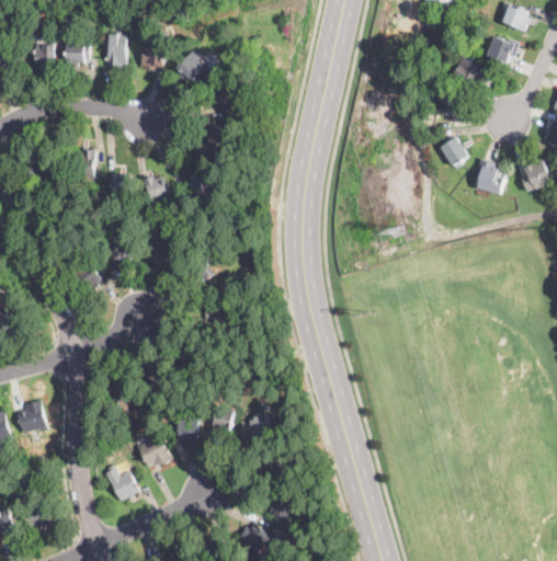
[(453,0),(447,15),(447,16),(420,7),(422,0),(453,0)]
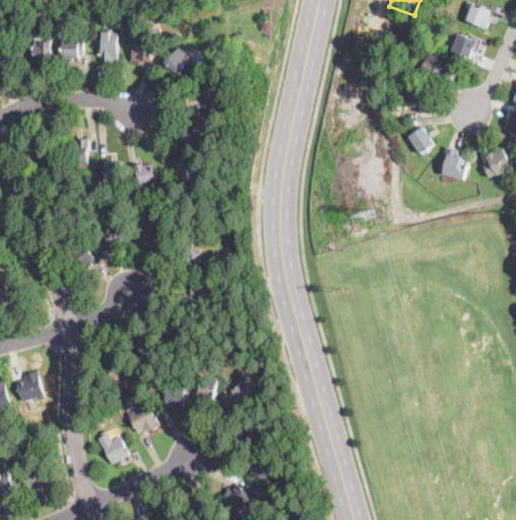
[(491,10),(489,15),(487,20),(491,22),(488,29),(461,18),(464,13),(466,14),(472,2),(491,10)]
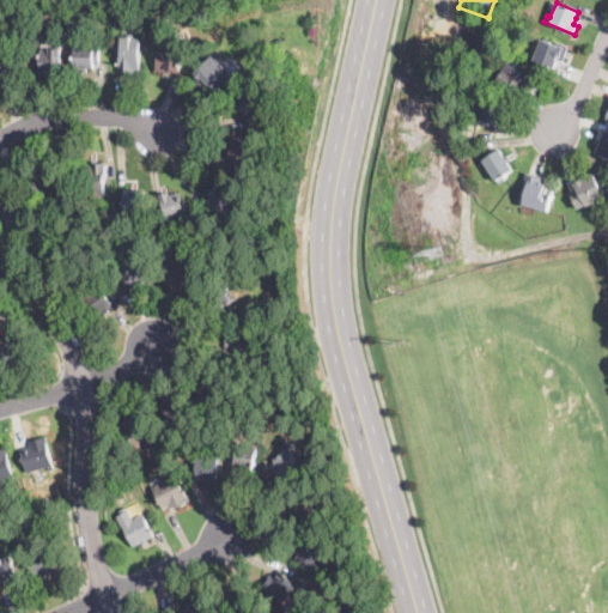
[(25,20),(17,22),(14,11),(23,10),(25,20)]
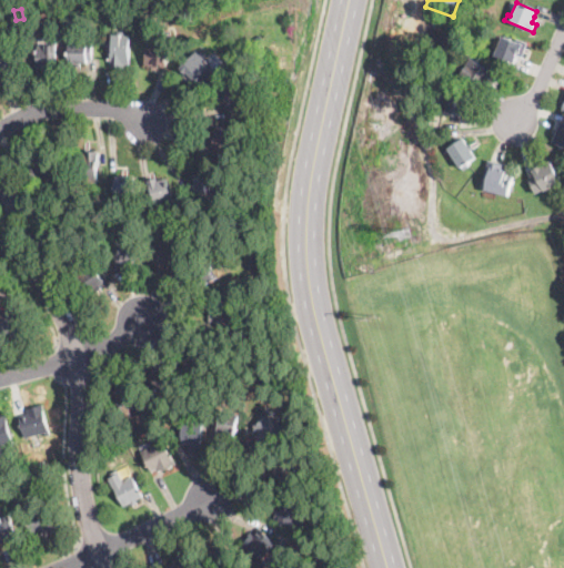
[(121,31),(121,34),(124,34),(124,67),(108,67),(108,31),(121,31)]
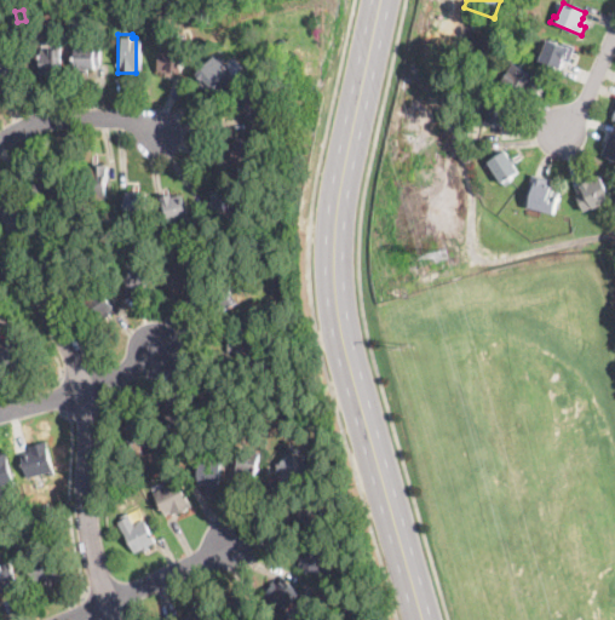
[(558,44),(563,45),(564,44),(572,47),(565,63),(561,61),(557,69),(556,68),(536,61),(546,38),(558,44)]
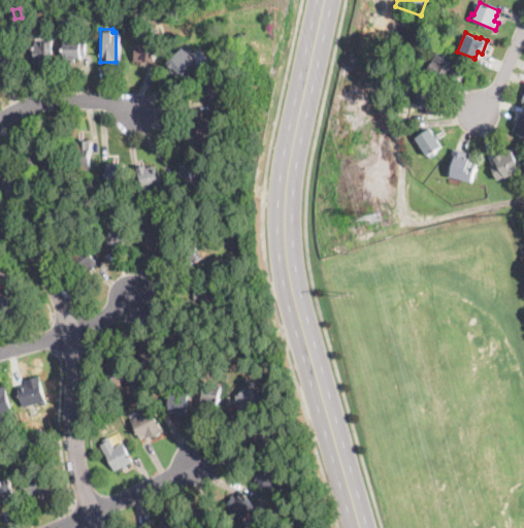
[(156,34),(154,48),(152,62),(144,61),(144,63),(131,61),(134,38),(138,39),(138,36),(150,37),(150,33),(156,34)]
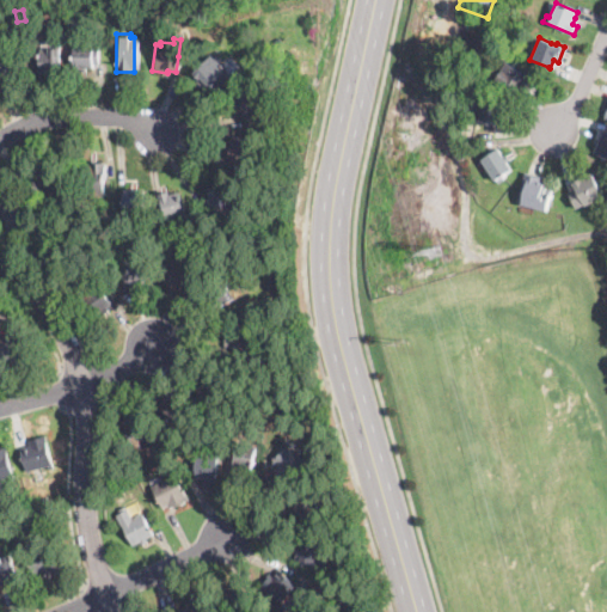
[(90,48),(94,48),(94,63),(90,63),(90,67),(81,67),(81,71),(71,71),(71,46),(90,46),(90,48)]
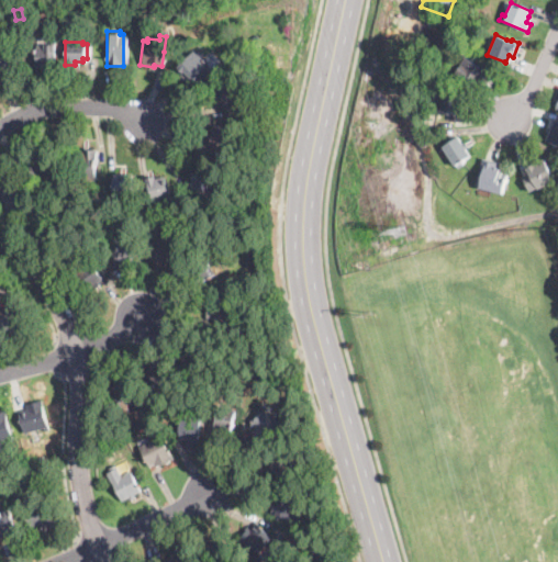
[(52,44),(52,46),(51,70),(41,70),(41,66),(32,66),(32,63),(33,45),(41,45),(41,44),(52,44)]
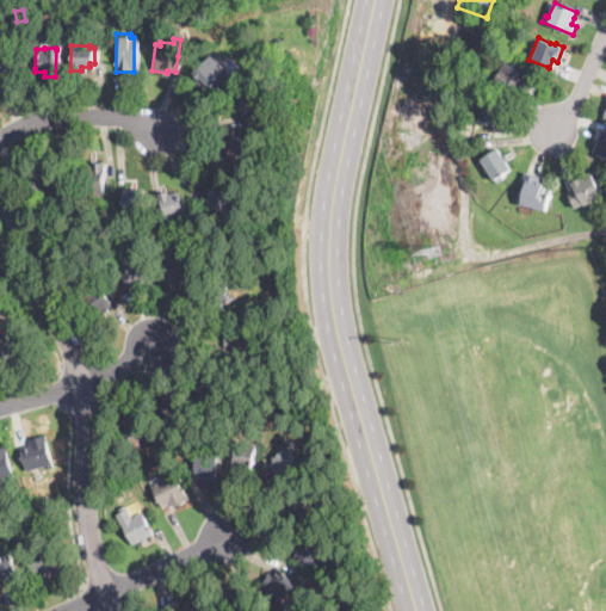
[(220,82),(211,91),(208,87),(203,92),(192,82),(197,78),(191,72),(206,54),(227,74),(220,82)]
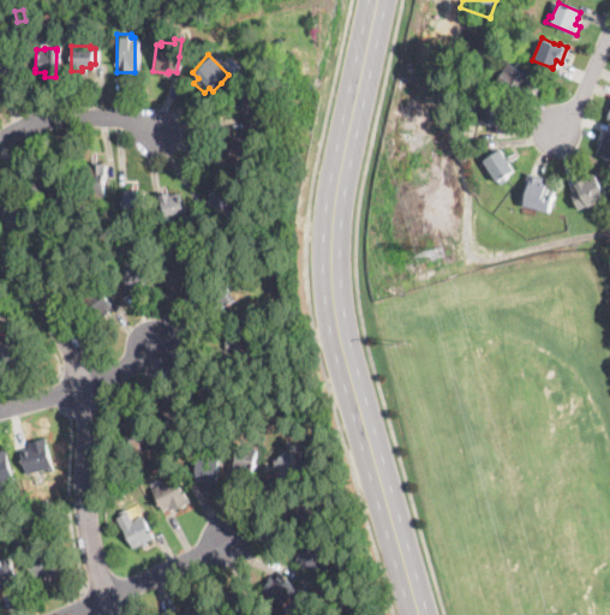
[(533,89),(531,91),(528,89),(522,99),(495,78),(507,63),(537,84),(533,89)]
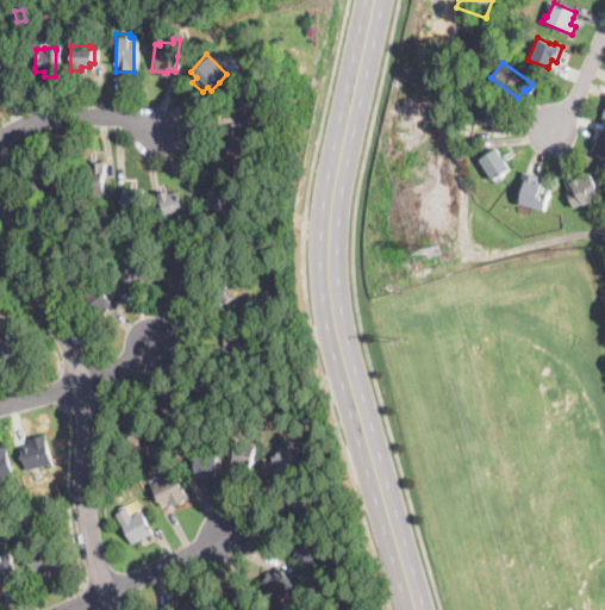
[(257,109),(259,113),(259,114),(239,120),(237,114),(235,116),(232,111),(228,112),(223,97),(255,86),(256,92),(253,93),(257,109)]
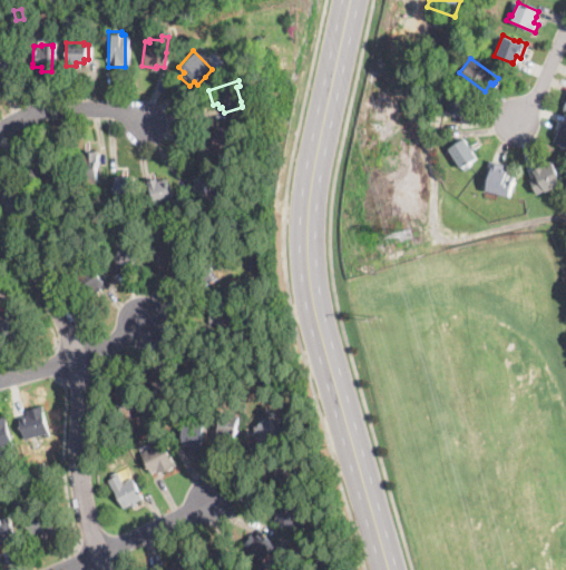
[(470,107),(471,108),(467,121),(439,112),(441,107),(445,107),(449,94),(470,100),(468,107),(470,107)]
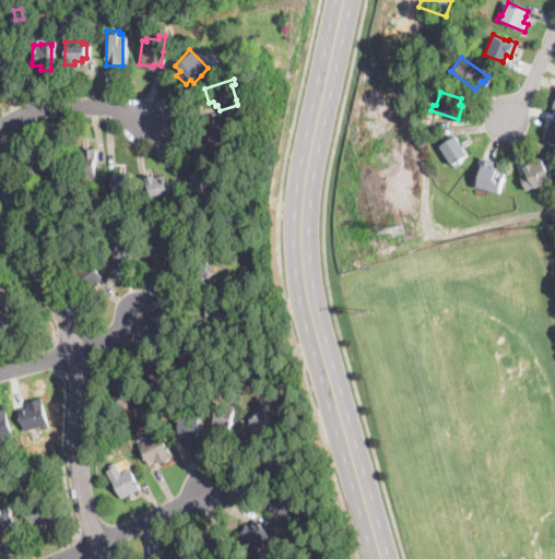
[(554,144),(541,139),(548,120),(554,122),(554,144)]
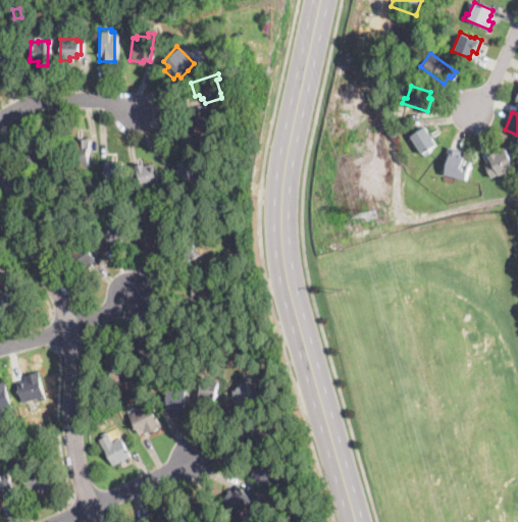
[(215,118),(211,137),(191,133),(196,114),(215,118)]
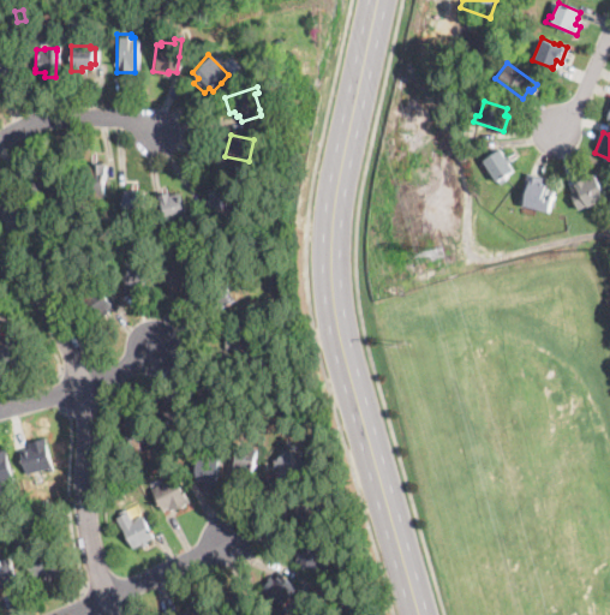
[(496,180),(495,181),(482,161),(498,150),(512,171),(496,180)]
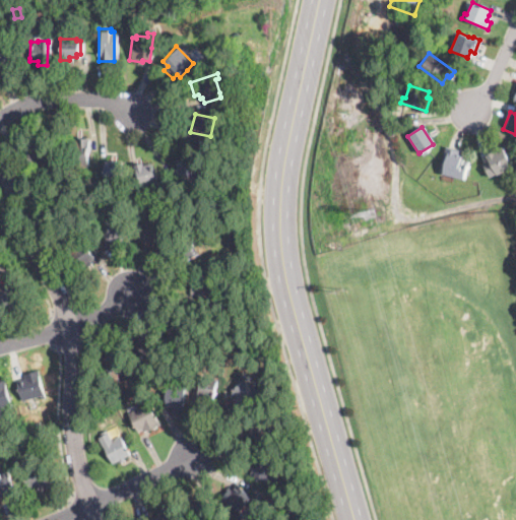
[(37,167),(31,169),(23,149),(31,145),(29,141),(44,135),(54,158),(37,167)]
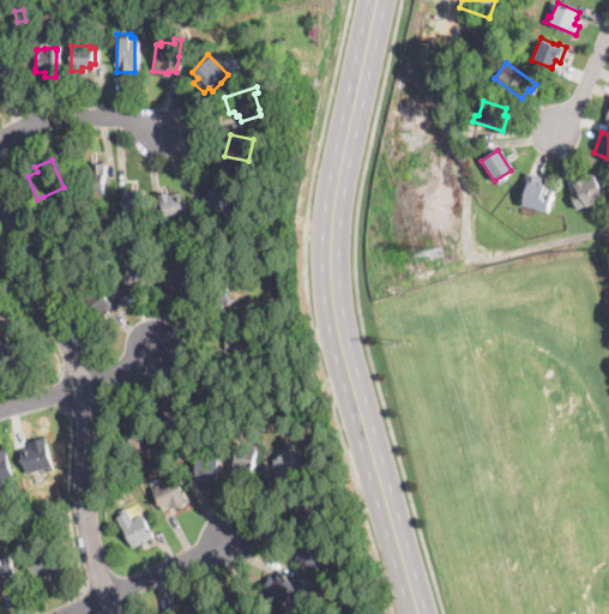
[(89,198),(83,198),(82,166),(88,166),(88,161),(101,161),(102,198),(89,198)]
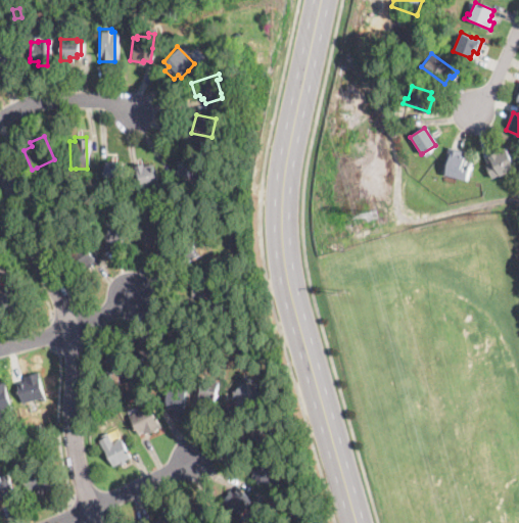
[(467,180),(467,181),(443,175),(446,162),(442,161),(446,147),(462,151),(460,158),(472,161),(467,180)]
